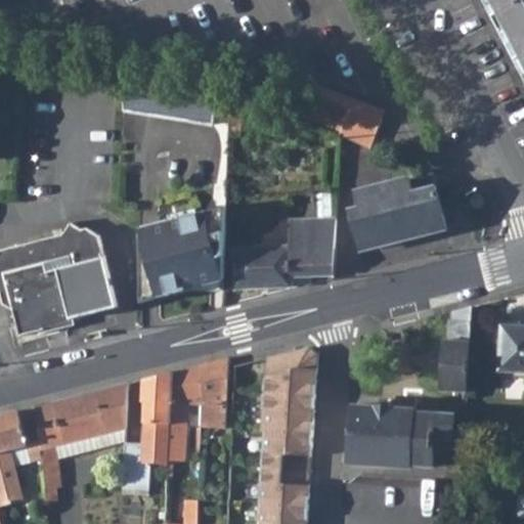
[(523,0),(483,0),(523,77),(523,0)]
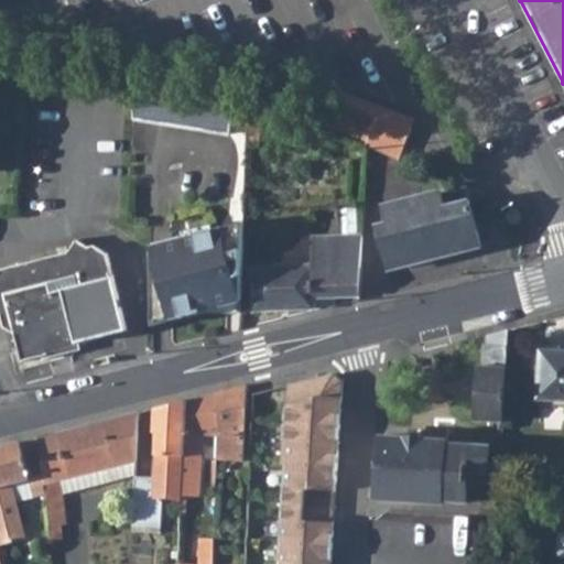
[(235,105),(133,88),(132,119),(229,134),(235,105)]
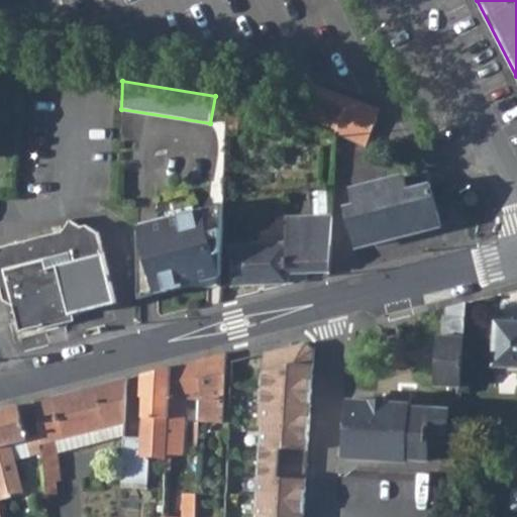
[(373,125),(305,101),(300,114),(336,128),(335,134),(365,149),(373,125)]
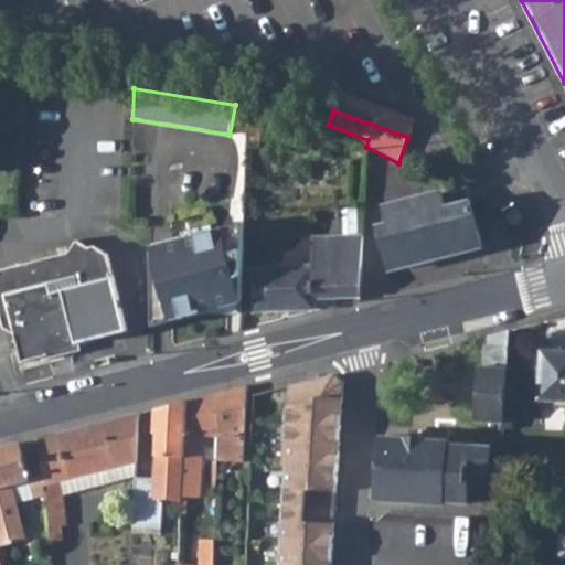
[(475,190),(470,198),(494,210),(498,203),(475,190)]
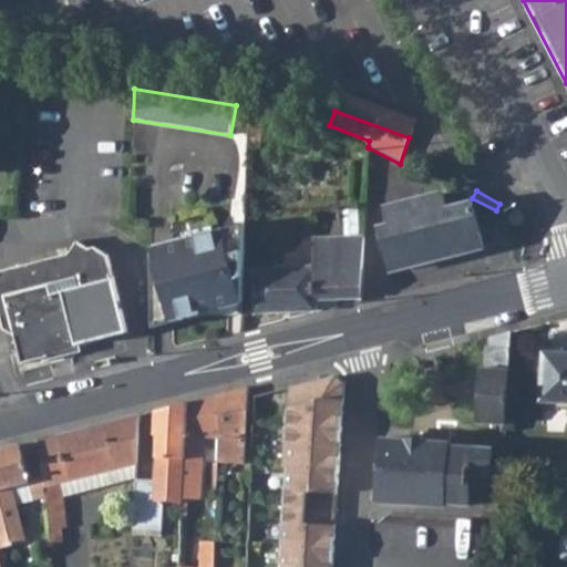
[(473,200),(449,207),(444,193),(388,207),(397,239),(387,243),(393,270),(485,246),(473,200)]
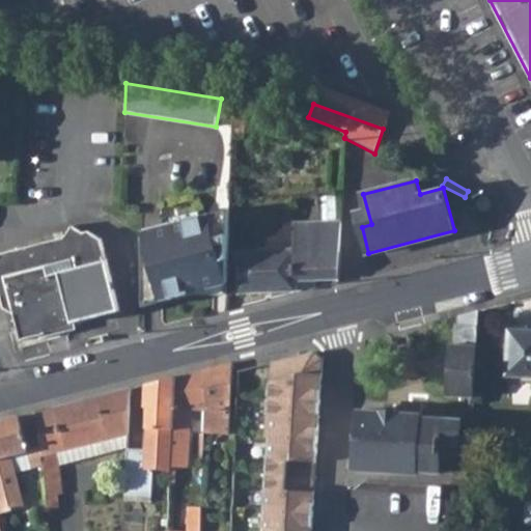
[(147,303),(215,284),(213,280),(228,281),(229,218),(230,211),(143,231),(144,239),(146,290),(147,303)]
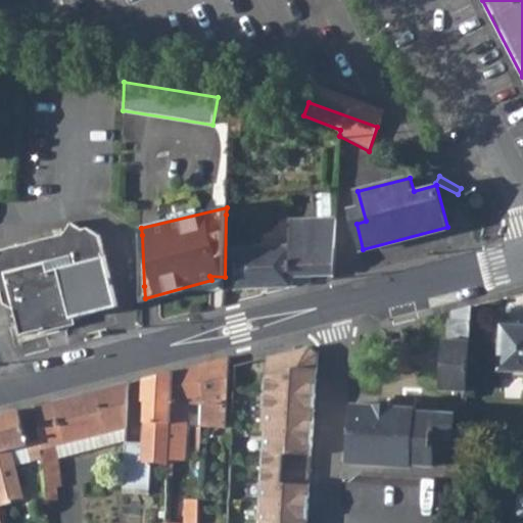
[(290,285),(293,286),(293,274),(336,271),(337,217),(290,219),(291,244),(235,248),(237,288),(290,285)]
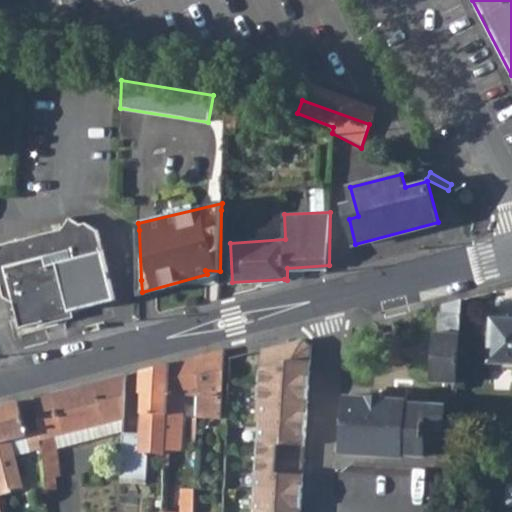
[(43,318),(114,299),(97,230),(86,222),(81,224),(70,217),(63,229),(0,243),(0,285),(0,286),(5,304),(13,303),(19,327),(43,322),(43,318)]
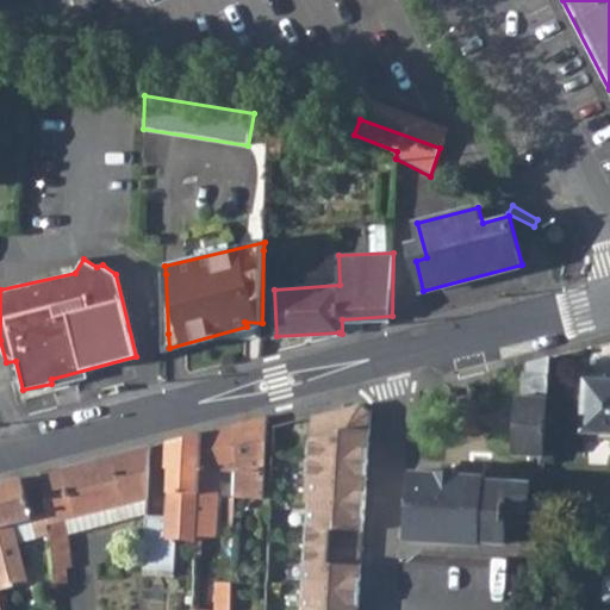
[(515,455),(543,456),(548,378),(526,377),(524,399),(520,399),(515,455)]
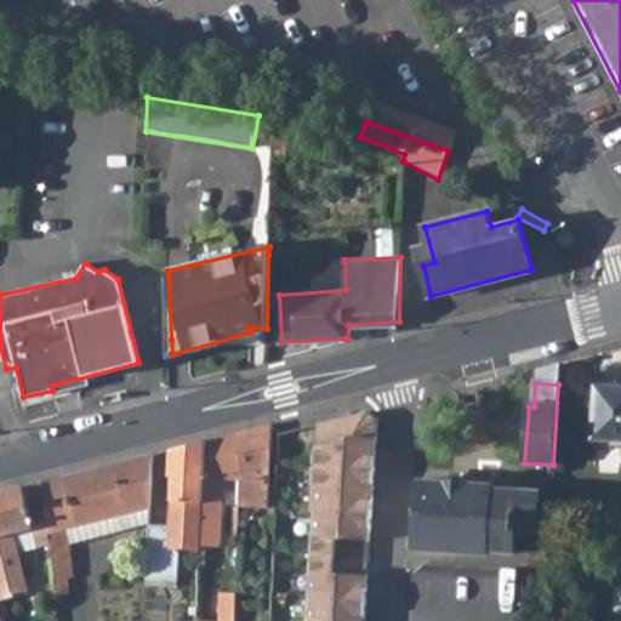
[(620,387),(597,385),(593,438),(620,439),(620,387)]
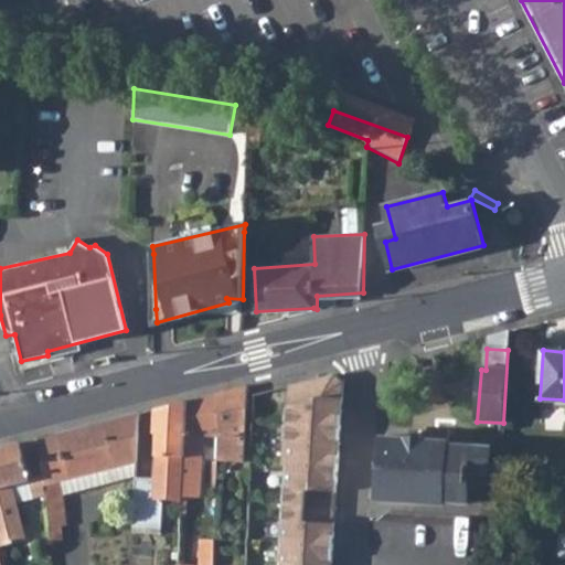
[(287,464),(279,564),(332,564),(339,461),(344,384),(336,374),(288,386),(283,464),(287,464)]
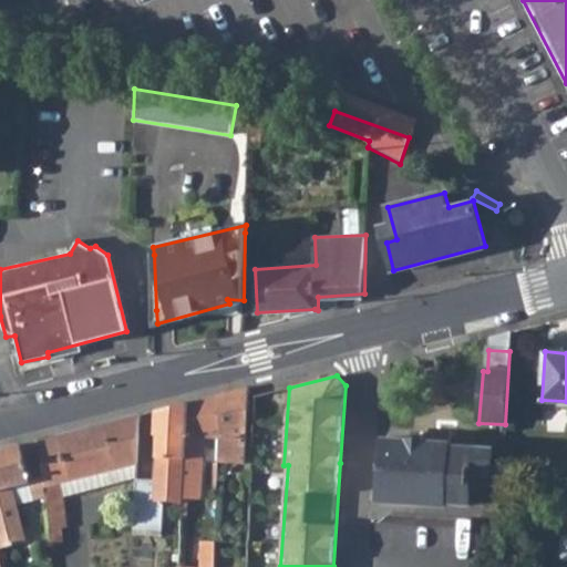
[(246,388),(216,395),(217,439),(217,462),(244,463),(246,399),(246,388)]
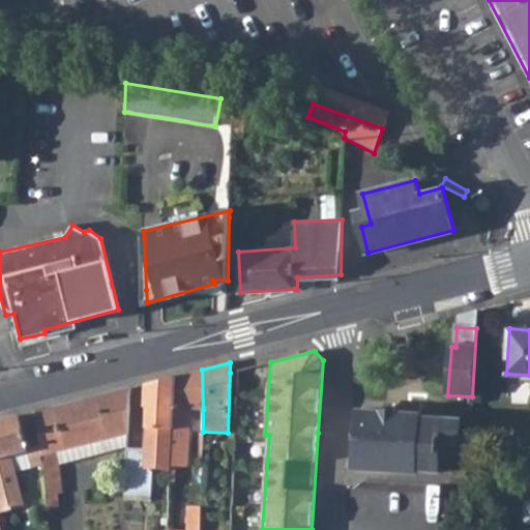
[(175,377),(171,466),(172,466),(190,467),(192,409),(203,410),(202,370),(175,377)]
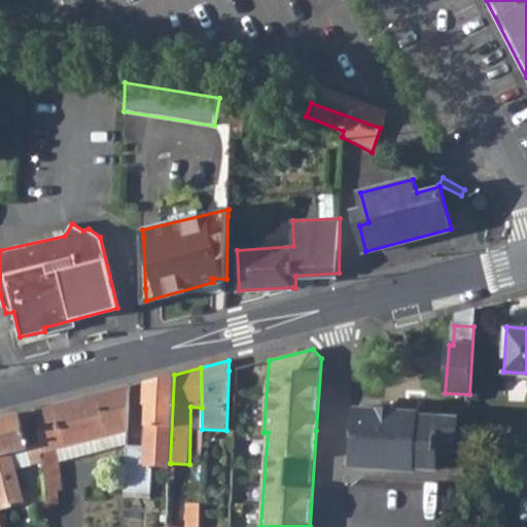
[(126,448),(125,493),(150,494),(150,491),(170,492),(171,463),(170,463),(174,375),(145,382),(144,403),(145,403),(142,449),(126,448)]
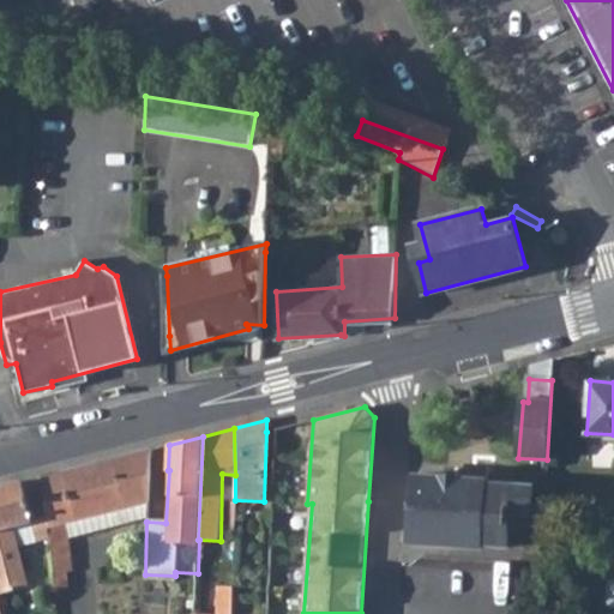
[(151,450),(42,477),(48,537),(52,573),(66,572),(72,572),(67,523),(148,503),(151,450)]
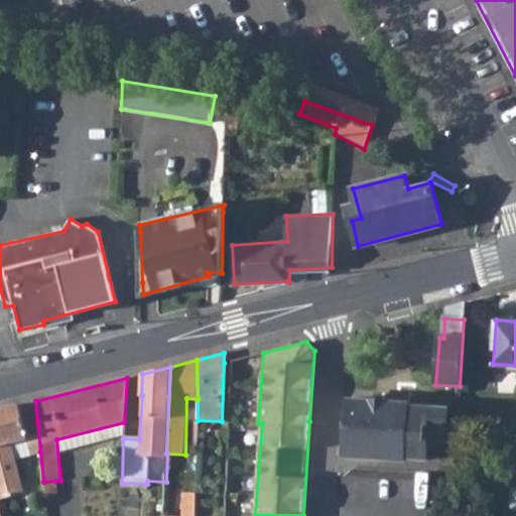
[(349,400),(346,459),(404,462),(405,458),(425,460),(427,432),(445,433),(446,409),(408,406),(408,403),(362,401),(349,400)]
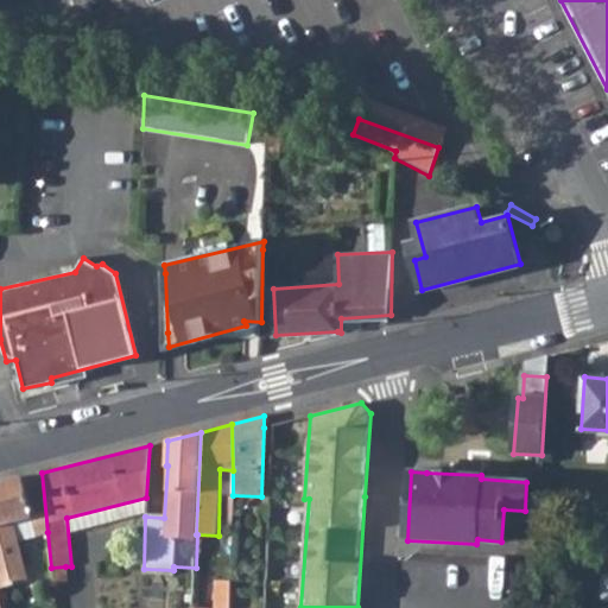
[(42,473),(0,482),(0,588),(27,581),(17,539),(48,532),(42,473)]
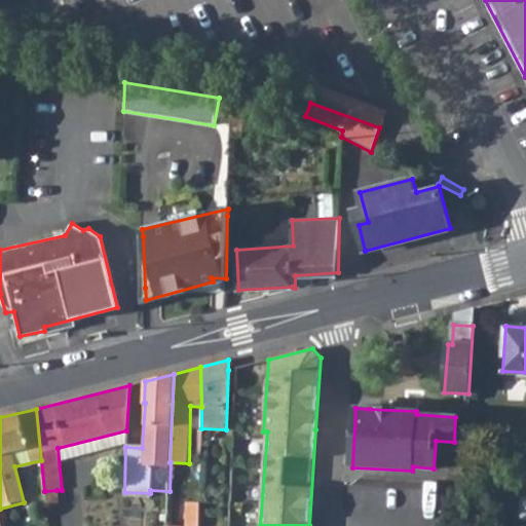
[(57,490),(44,491),(44,503),(58,502),(57,490)]
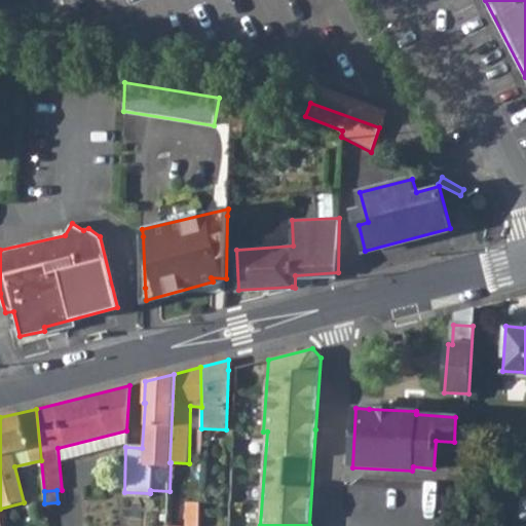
[(189,525),(201,525),(202,499),(189,499),(189,525)]
